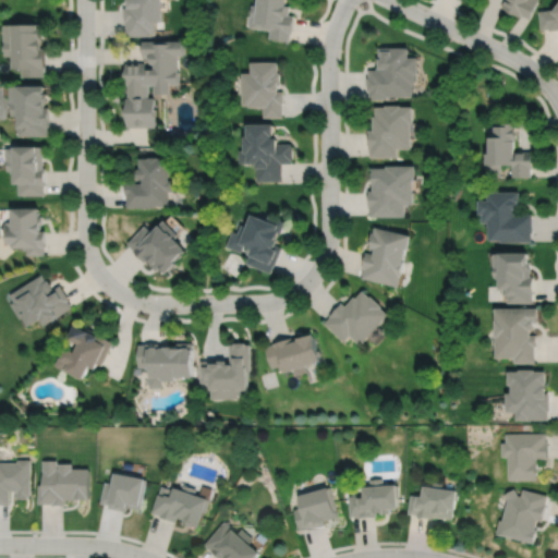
[(126,0),(126,1),(128,1),(128,7),(132,5),(132,8),(124,8),(124,20),(125,20),(125,36),(152,35),(152,31),(155,31),(155,20),(162,20),(161,0),(126,0)]
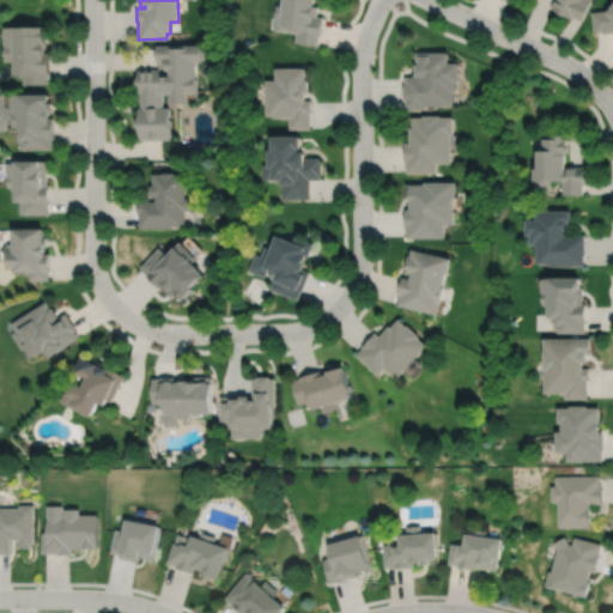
[(280,0),(280,5),(275,4),(272,29),(296,31),(295,41),(317,43),(319,35),(320,35),(323,16),(316,14),(317,5),(313,4),(313,0),(280,0)]
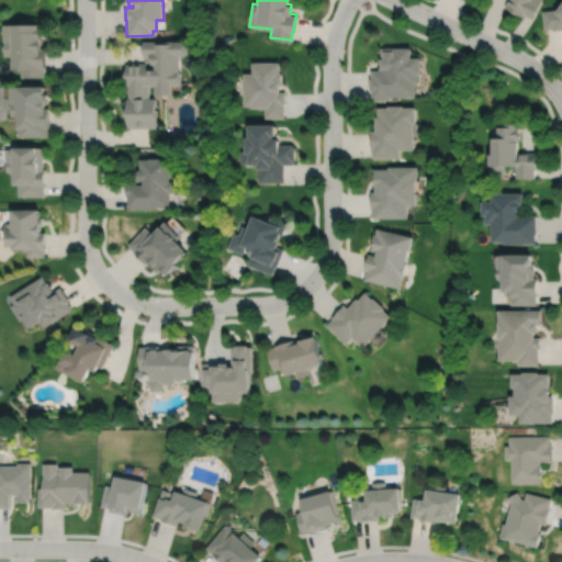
[(507,0),(505,7),(525,15),(525,13),(535,18),(542,0),(507,0)]
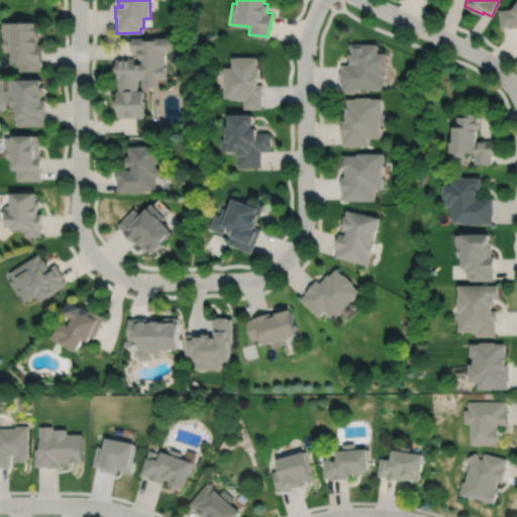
[(516,2),(513,8),(500,9),(502,26),(510,25),(510,27),(516,26),(516,2)]
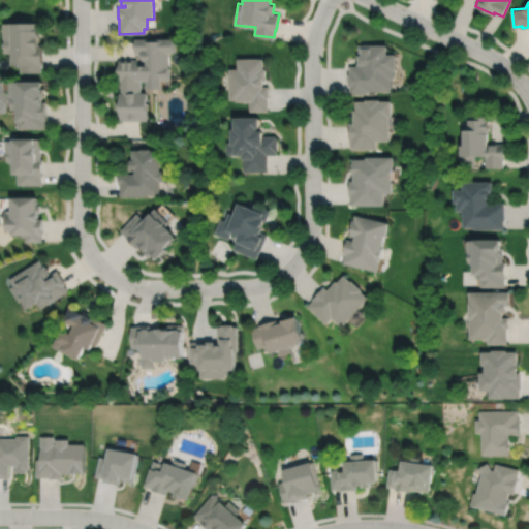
[(3,23),(3,53),(11,53),(11,64),(20,64),(20,72),(40,72),(40,64),(42,64),(42,44),(38,44),(38,39),(40,39),(40,30),(39,30),(39,25),(38,25),(38,22),(11,22),(11,23),(3,23)]
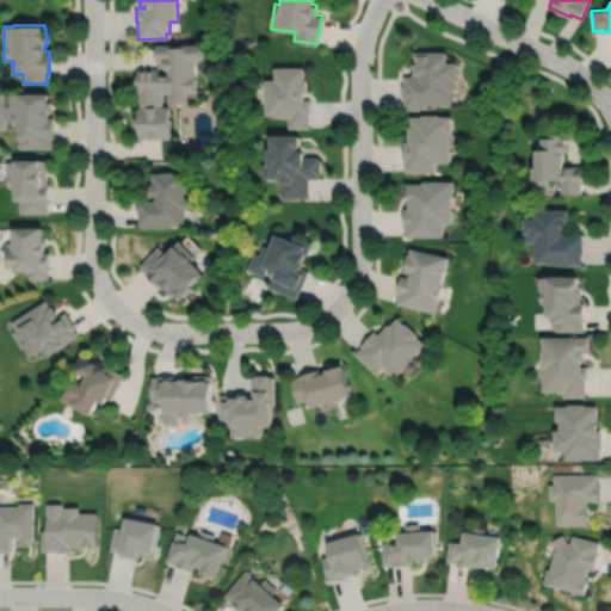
[(156,44),(156,49),(155,49),(155,55),(156,55),(156,61),(165,61),(165,69),(168,69),(168,75),(159,75),(159,69),(156,69),(156,68),(140,68),(140,69),(137,69),(137,76),(136,76),(136,84),(137,84),(137,92),(139,92),(139,106),(139,140),(171,139),(170,106),(162,106),(162,92),(170,92),(170,102),(187,102),(187,92),(197,92),(197,78),(196,78),(196,60),(202,60),(202,44),(156,44)]
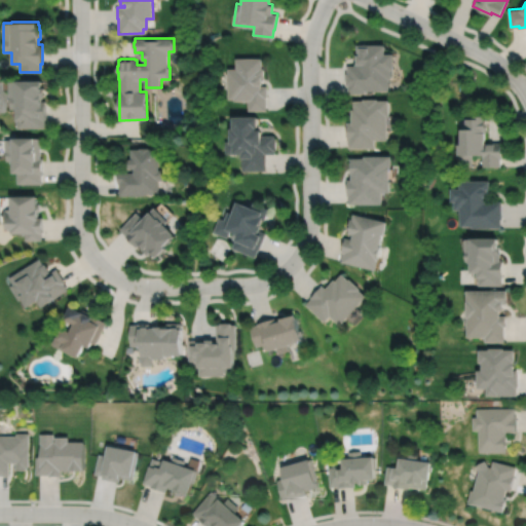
[(358,43),(358,53),(357,53),(357,63),(358,63),(358,65),(347,65),(347,72),(346,72),(346,84),(347,84),(347,92),(365,91),(365,89),(388,89),(387,77),(390,77),(390,68),(393,68),(393,52),(384,52),(384,43),(358,43)]
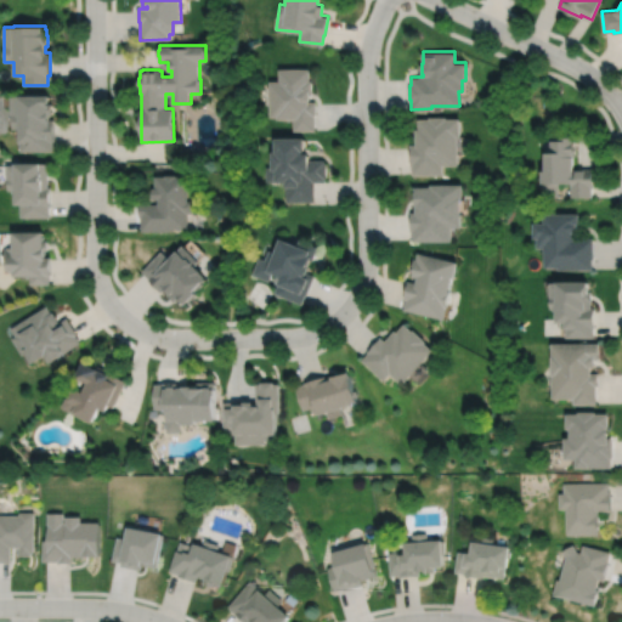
[(277,67),(277,79),(267,79),(267,116),(275,116),(275,118),(292,117),(292,130),(314,129),(314,113),(315,113),(315,101),(307,101),(307,99),(309,99),(309,94),(311,94),(311,79),(309,79),(309,67),(277,67)]
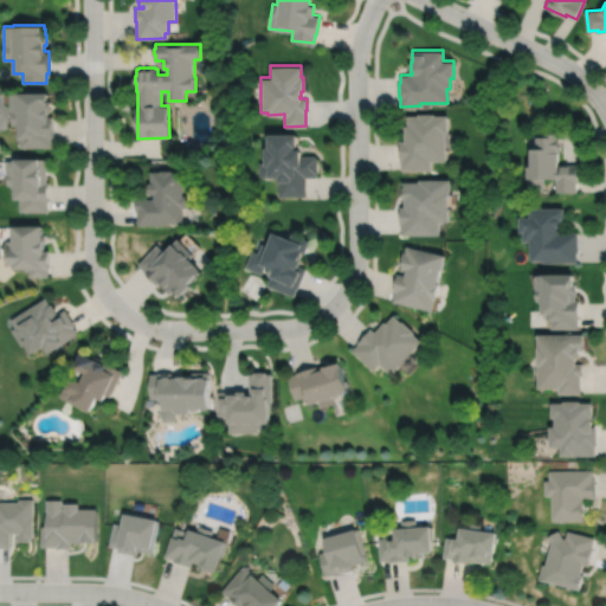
[(10,94),(11,126),(18,126),(18,148),(51,147),(51,137),(53,137),(52,116),(49,116),(49,111),(52,111),(51,100),(49,100),(49,91),(18,92),(18,94),(10,94)]
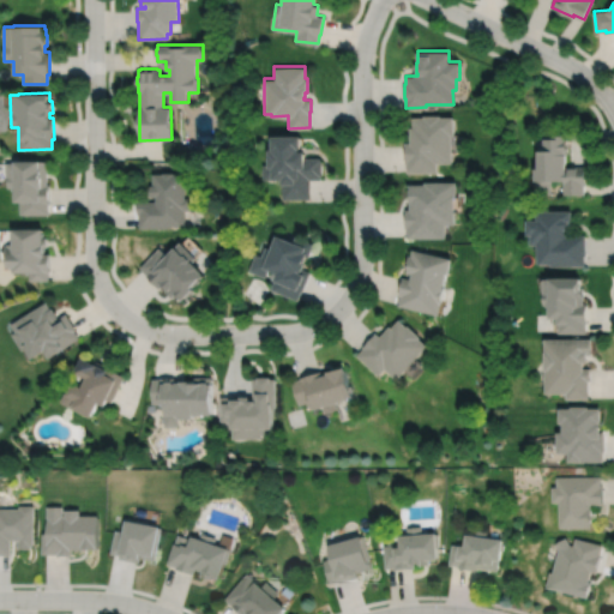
[(404,142),(404,162),(407,162),(407,172),(437,172),(437,162),(451,161),(451,134),(453,134),(453,115),(440,115),(440,114),(423,114),(423,116),(413,116),(413,126),(410,126),(410,142),(404,142)]
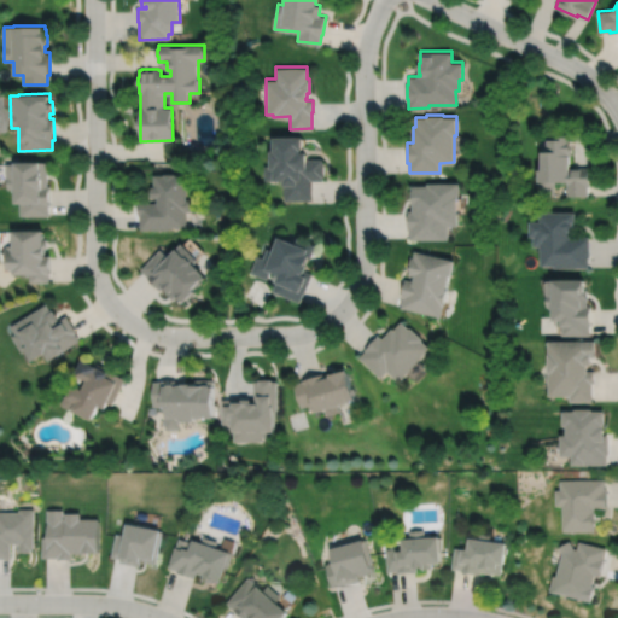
[(270,135),(270,149),(268,149),(268,165),(263,165),(263,180),(281,179),(281,185),(283,185),(283,199),(312,199),(312,180),(322,180),(322,176),(324,176),(324,161),(322,161),(322,158),(305,158),(305,151),(299,151),(299,149),(302,149),(302,135),(270,135)]
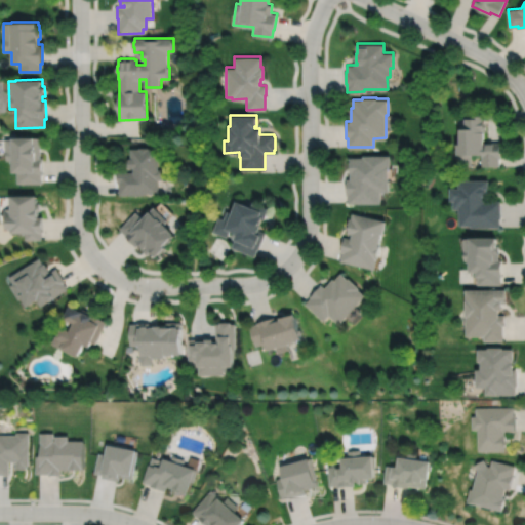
[(466,117),(466,126),(460,126),(460,143),(457,143),(457,166),(472,166),(472,153),(482,153),(482,165),(499,165),(499,158),(501,158),(501,142),(484,142),(484,137),(485,137),(485,131),(487,131),(487,124),(486,124),(486,115),(475,115),(475,117),(466,117)]
